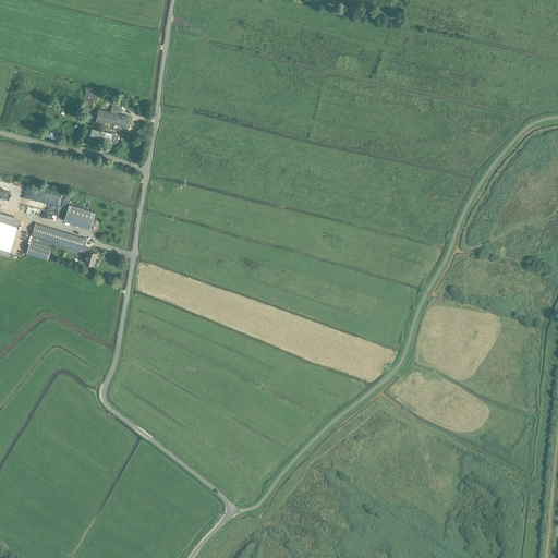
[(87,87),(85,93),(95,96),(97,91),(87,87)]
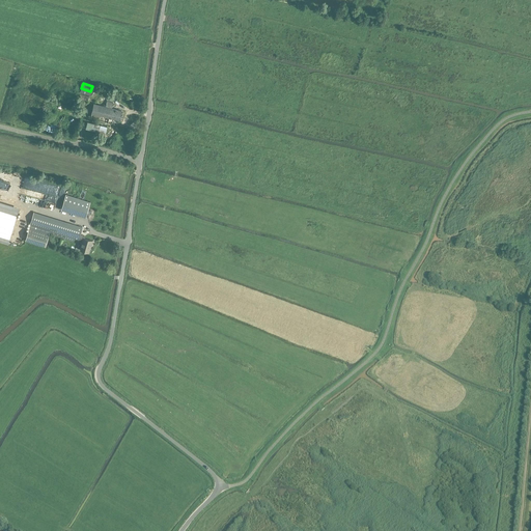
[(113,103),(111,102),(107,101),(106,106),(94,104),(90,118),(108,122),(109,117),(119,120),(121,110),(112,108),(113,103)]
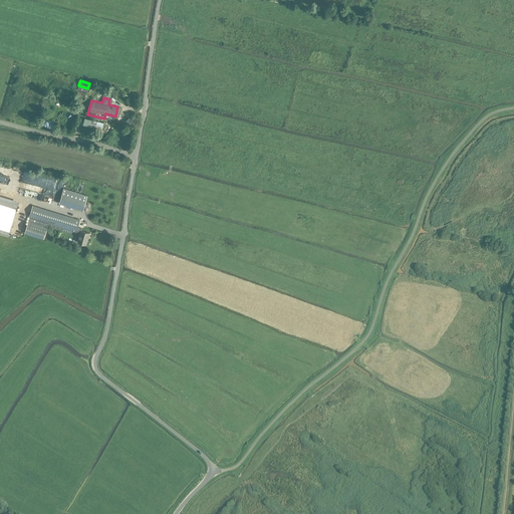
[(23,190),(52,197),(53,191),(47,190),(48,186),(36,183),(36,180),(31,179),(32,177),(27,176),(25,185),(23,190)]
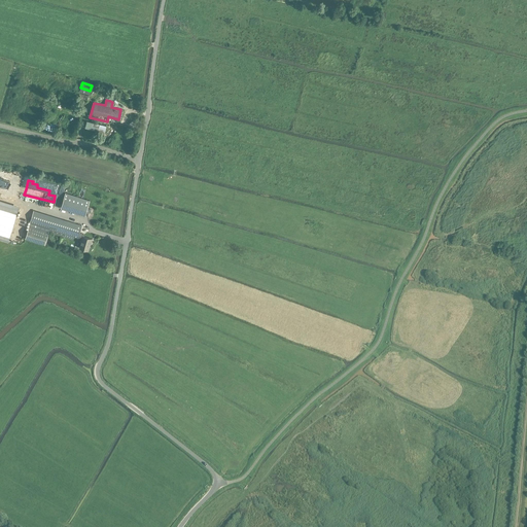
[(61,208),(85,215),(90,201),(66,192),(61,208)]
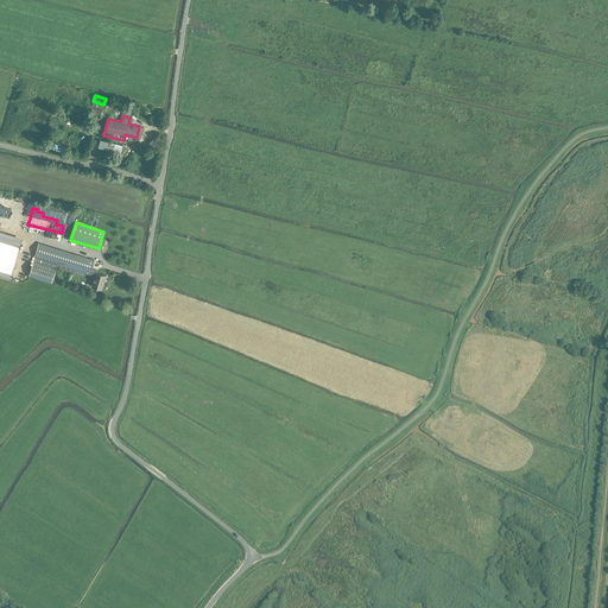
[(20,240),(0,234),(0,276),(8,278),(20,240)]
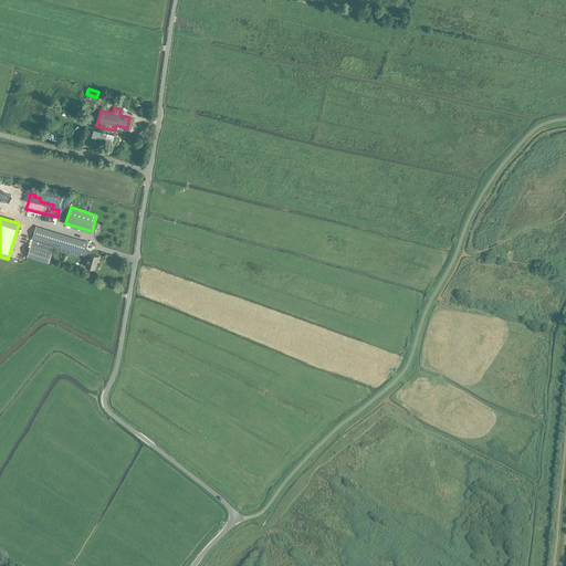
[(87,241),(35,224),(32,242),(53,249),(77,257),(79,253),(84,255),(88,257),(85,268),(94,270),(96,261),(97,262),(100,257),(90,253),(90,251),(85,250),(87,241)]
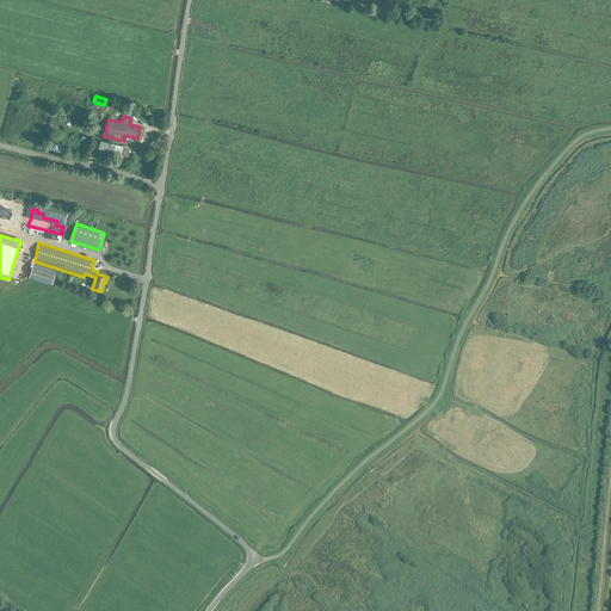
[(51,283),(56,269),(34,261),(30,276),(51,283)]
